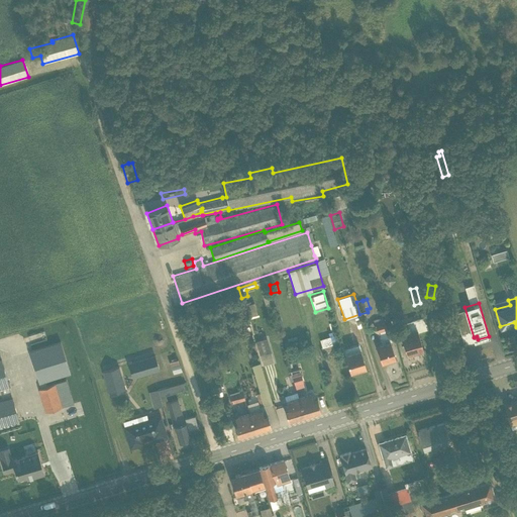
[(381,363),(396,357),(390,341),(395,338),(391,325),(386,327),(384,320),(383,320),(382,316),(373,319),(377,332),(378,332),(381,342),(376,344),(381,363)]
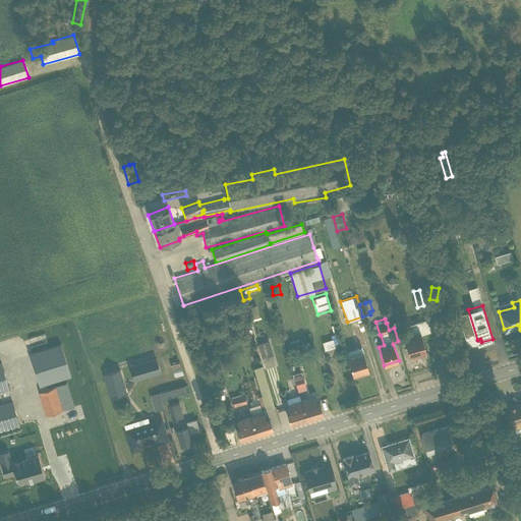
[(409,356),(425,351),(420,334),(430,330),(426,319),(405,325),(408,336),(403,337),(409,356)]
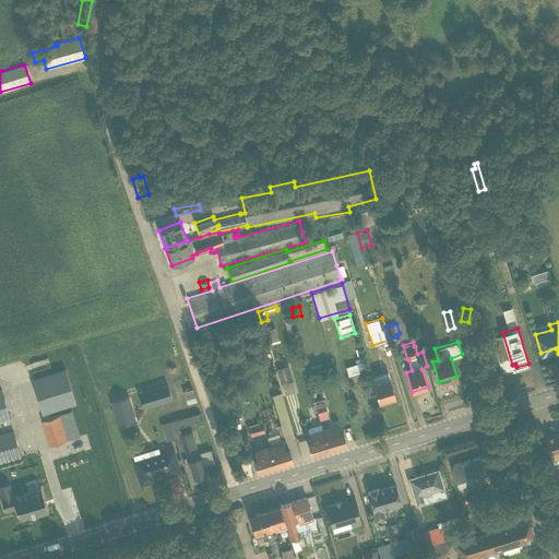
[(292,380),(293,380),(286,356),(274,361),(281,383),(281,382),(284,393),(295,391),(292,380)]
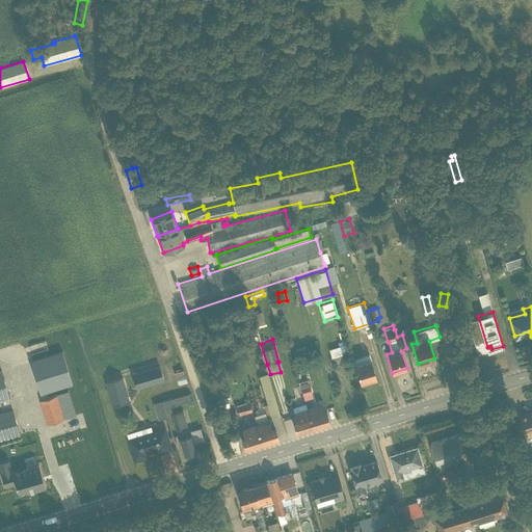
[(331,363),(350,357),(344,340),(338,342),(340,349),(330,352),(331,355),(329,356),(331,363)]
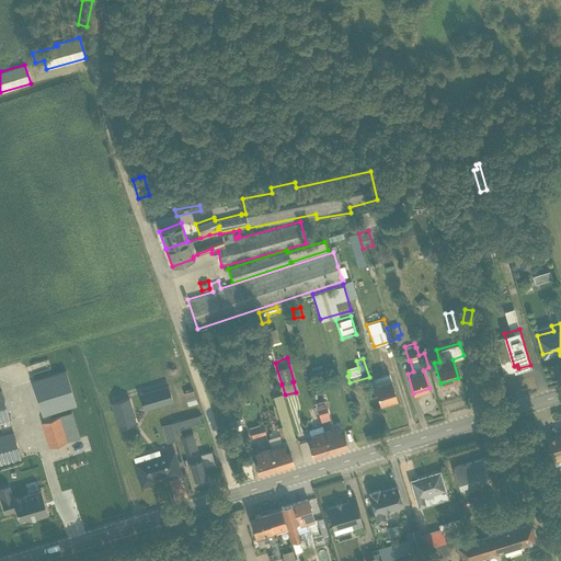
[(506,379),(519,376),(516,367),(504,369),(506,379)]
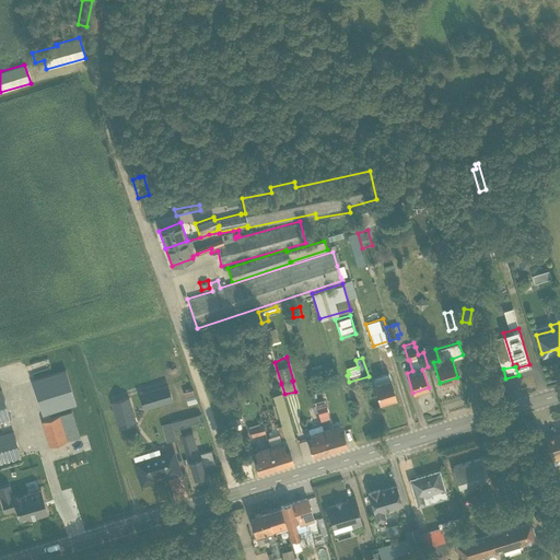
[(42,413),(76,404),(66,369),(32,380),(42,413)]
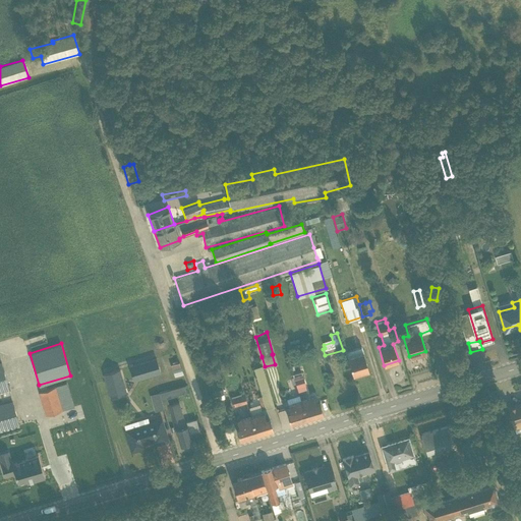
[(353,374),(368,369),(361,346),(346,351),(353,374)]
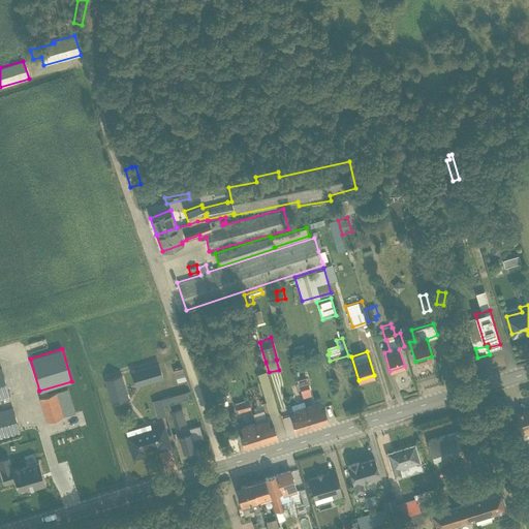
[(134,386),(162,378),(158,364),(130,371),(134,386)]
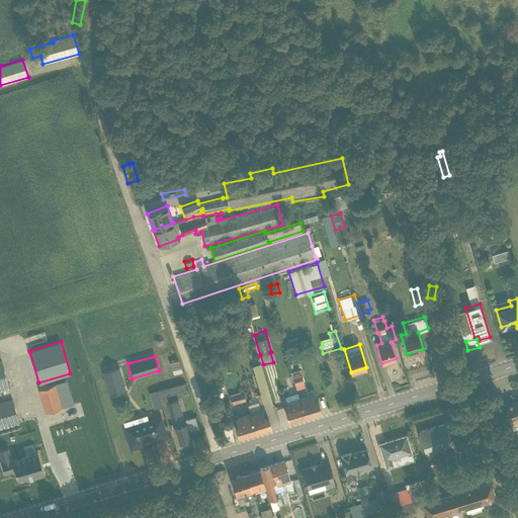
[(0,390),(9,387),(1,359),(0,359),(0,390)]
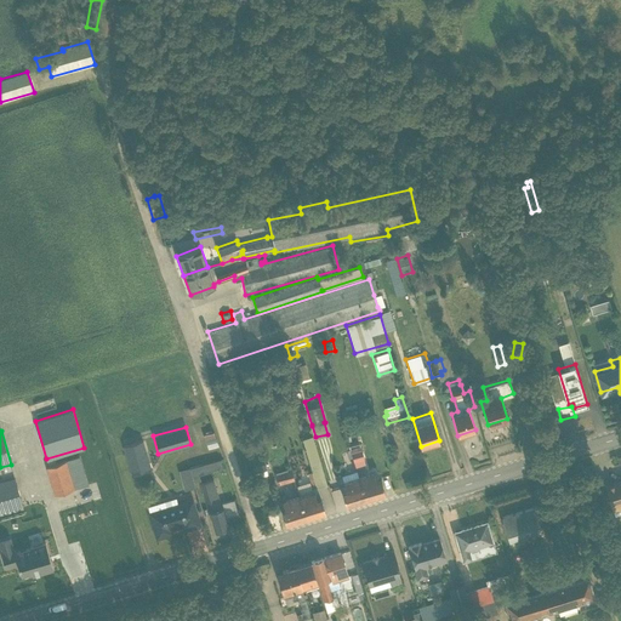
[(306,514),(324,510),(317,486),(329,483),(313,434),(302,438),(312,471),(307,472),(312,488),(311,488),(308,480),(296,484),(298,494),(306,514)]
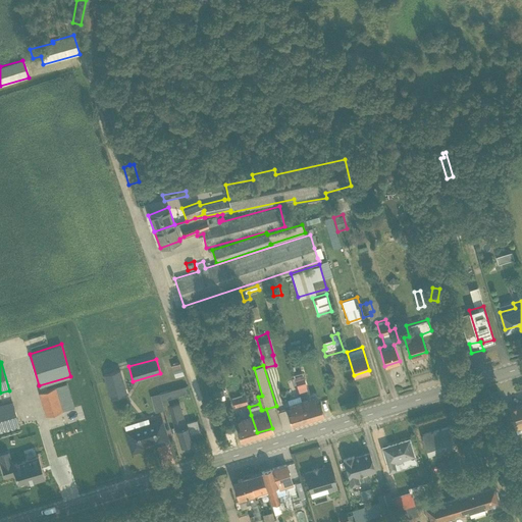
[(109,398),(126,393),(120,369),(103,374),(109,398)]
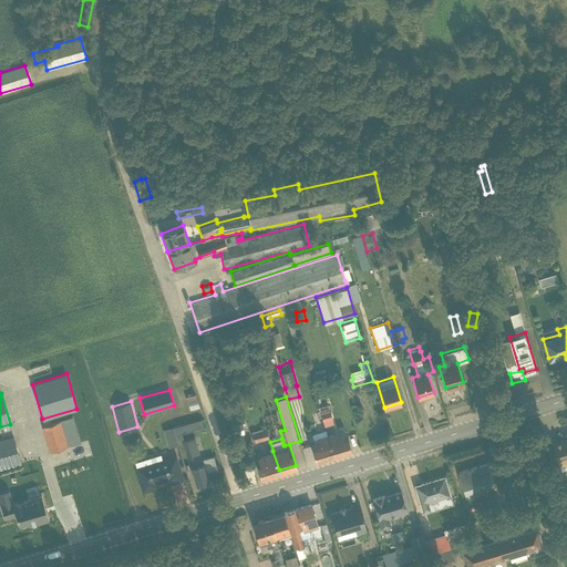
[(318,405),(323,424),(332,422),(329,410),(331,410),(329,402),(318,405)]
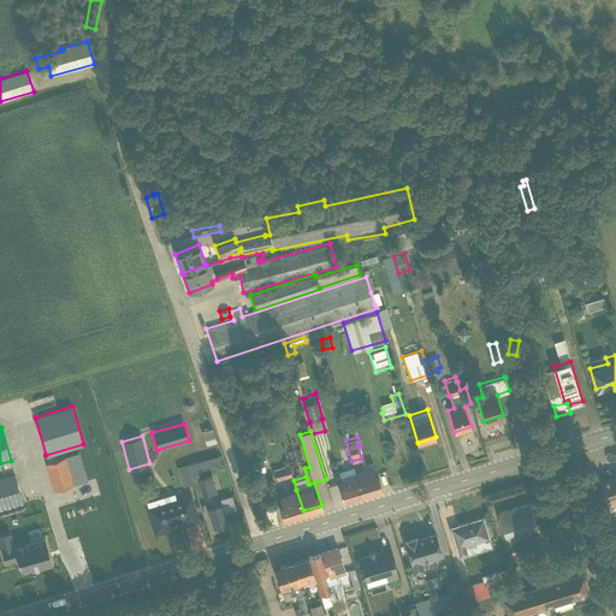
[(53,490),(87,480),(78,452),(46,462),(53,490)]
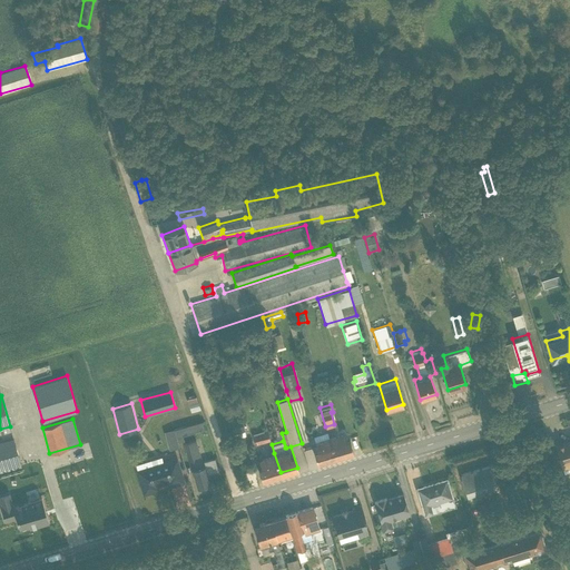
[(174,429),(178,442),(183,440),(182,435),(204,429),(202,421),(174,429)]
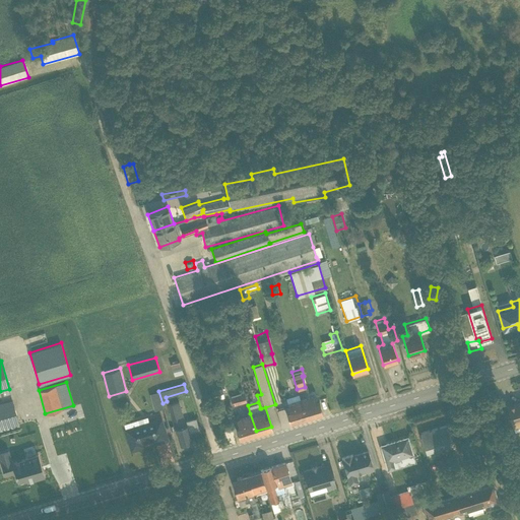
[(223,397),(221,387),(210,390),(213,400),(218,398),(217,397),(220,396),(220,397),(223,397)]
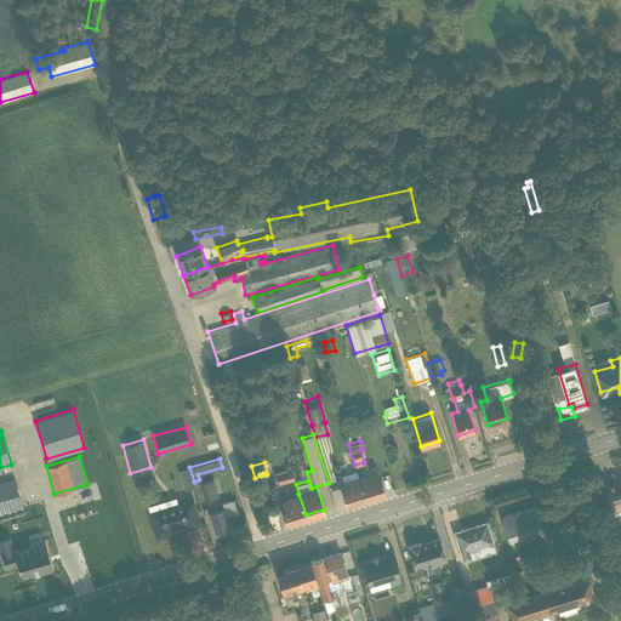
[(195,486),(194,482),(189,467),(178,471),(184,490),(195,486)]
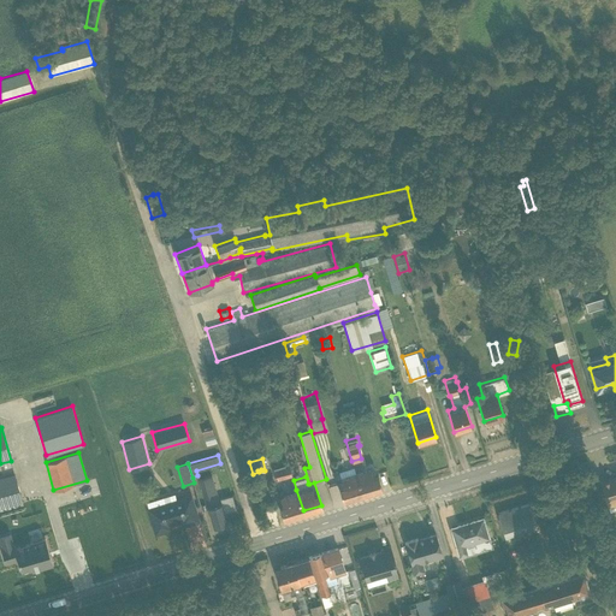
[(276,480),(291,475),(288,466),(272,471),(276,480)]
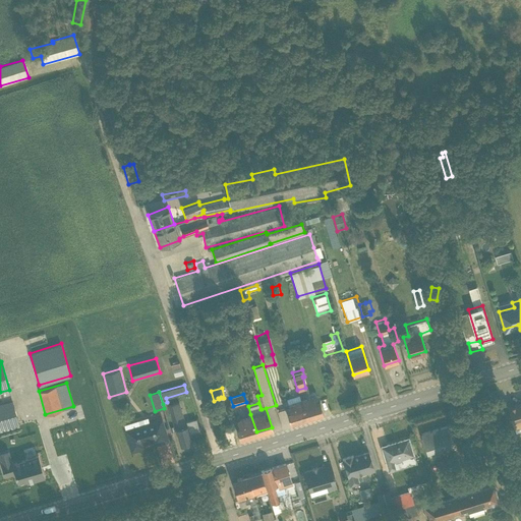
[(305,416),(300,399),(299,394),(286,398),(290,410),(287,411),(289,421),(305,416)]
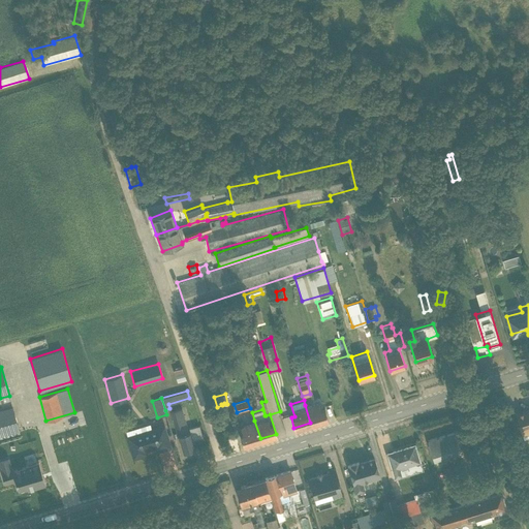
[(310,423),(328,417),(323,407),(320,407),(318,401),(305,405),(310,423)]
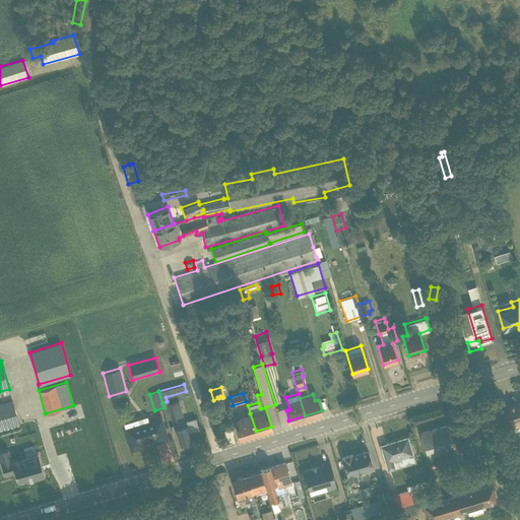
[(0,430),(19,425),(11,399),(0,402),(0,430)]
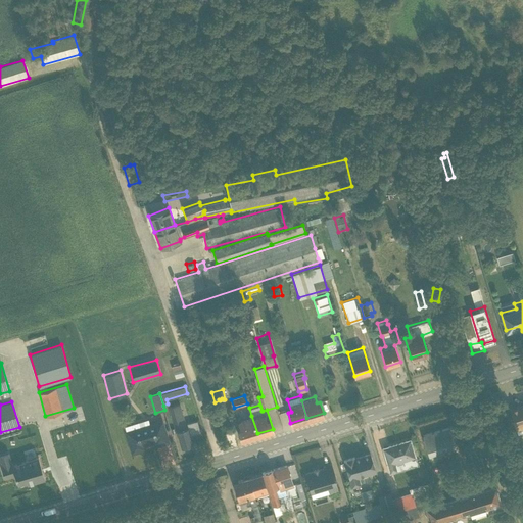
[(181,446),(192,442),(187,426),(179,402),(169,406),(181,446)]
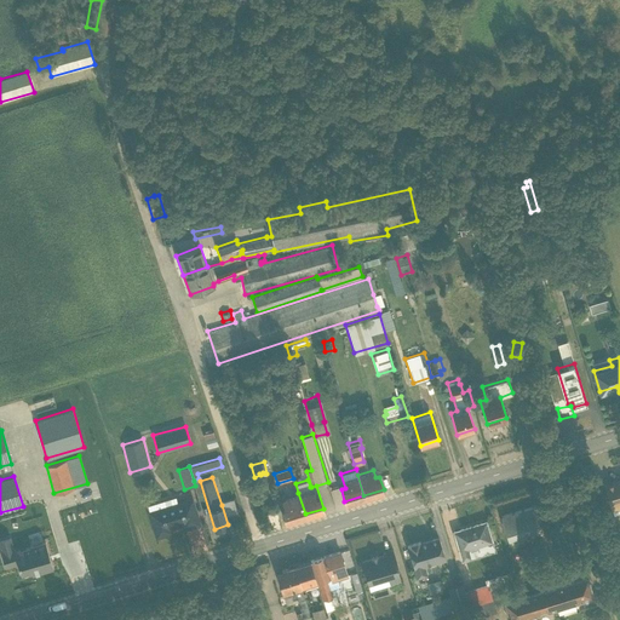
[(610,510),(619,506),(619,478),(603,484),(610,510)]
